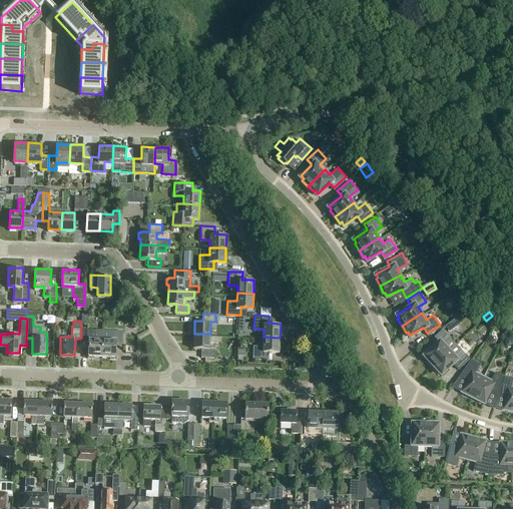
[(454,326),(450,321),(446,324),(450,329),(454,326)]
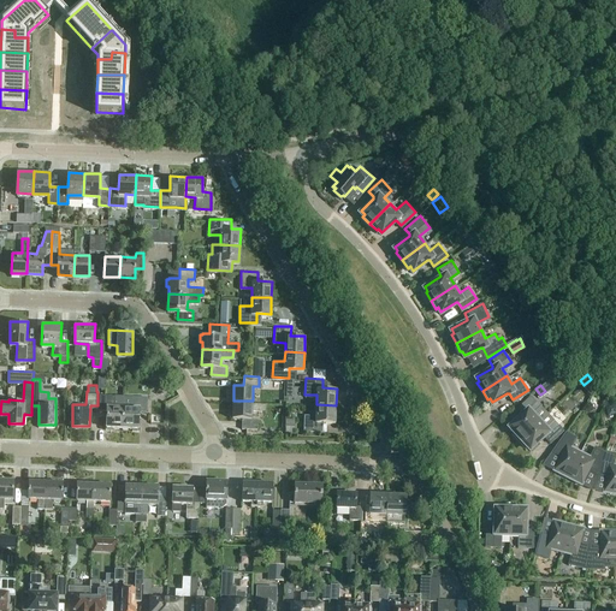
[(123,426),(124,393),(100,393),(99,408),(107,409),(106,422),(106,427),(112,427),(112,426),(123,426)]
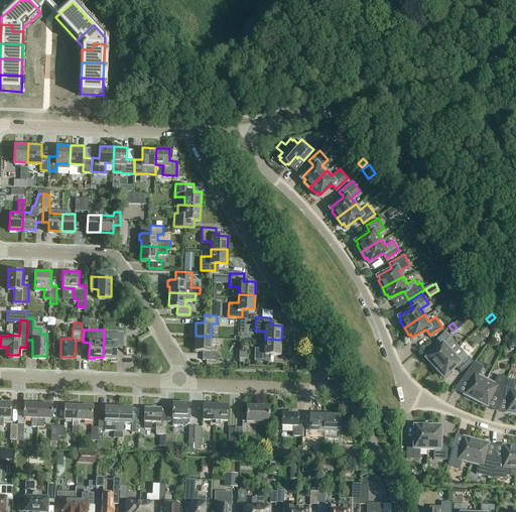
[(116,355),(117,344),(123,344),(124,331),(104,330),(103,357),(111,358),(111,359),(117,359),(117,355),(116,355)]
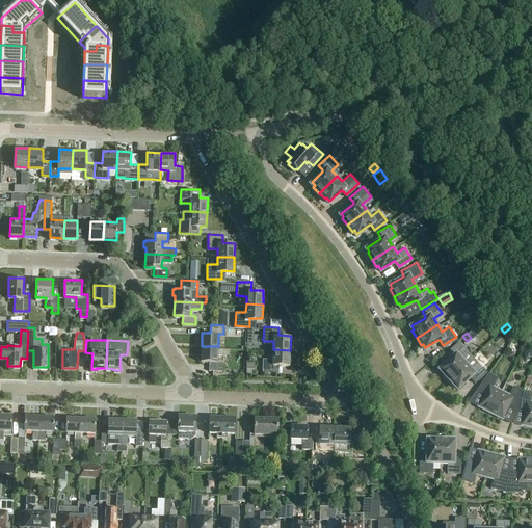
[(442,372),(448,378),(472,355),(458,340),(447,350),(451,355),(451,358),(441,368),(443,371),(442,372)]
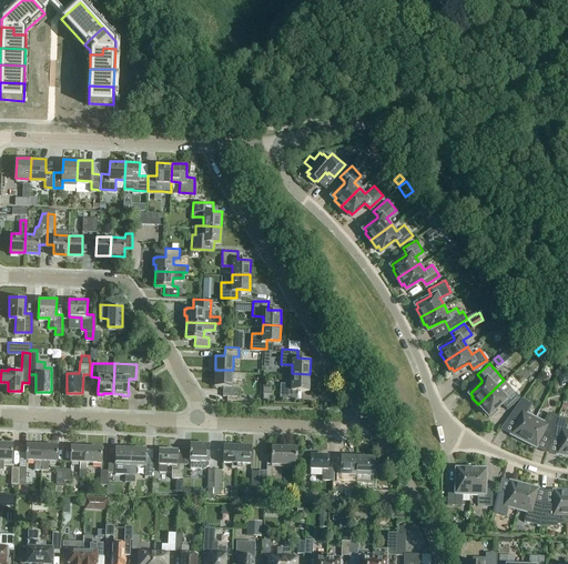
[(233,370),(215,370),(214,384),(223,384),(223,393),(237,394),(237,385),(232,384),(232,376),(245,378),(245,371),(233,370)]
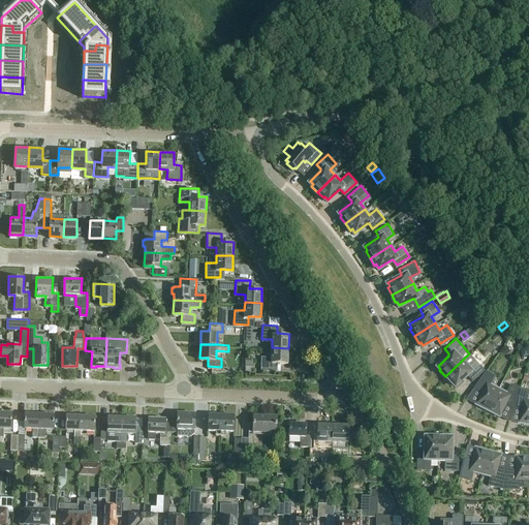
[(520,348),(522,356),(528,353),(528,350),(528,346),(520,348)]
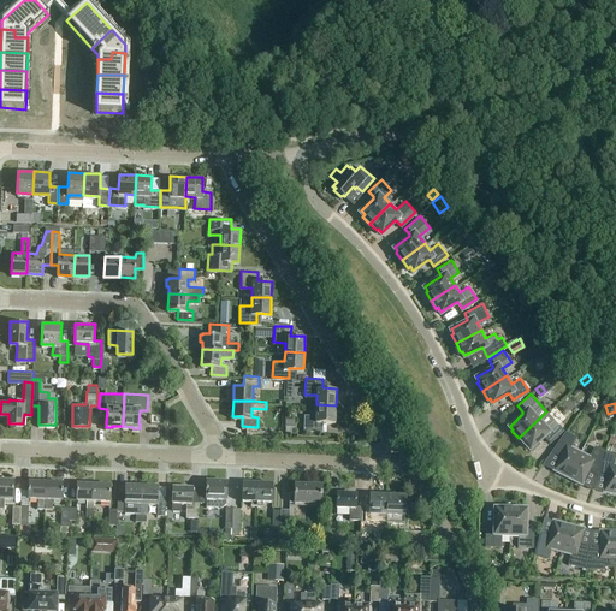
[(336,405),(317,404),(315,414),(304,413),(303,429),(320,429),(321,421),(336,421),(336,405)]
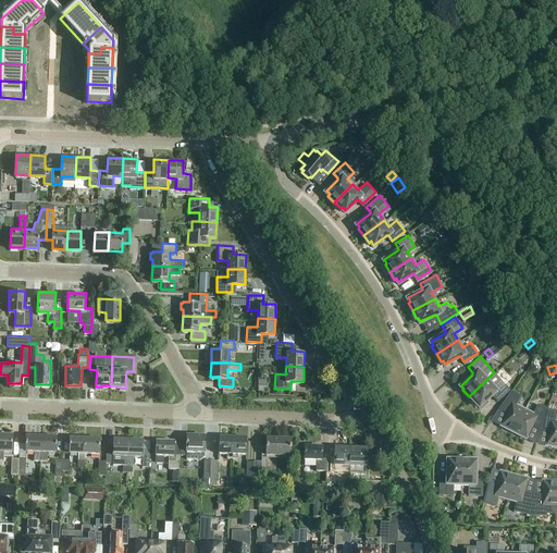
[(494,372),(469,396),(474,403),(477,402),(479,405),(491,394),(493,394),(497,398),(509,388),(494,372)]
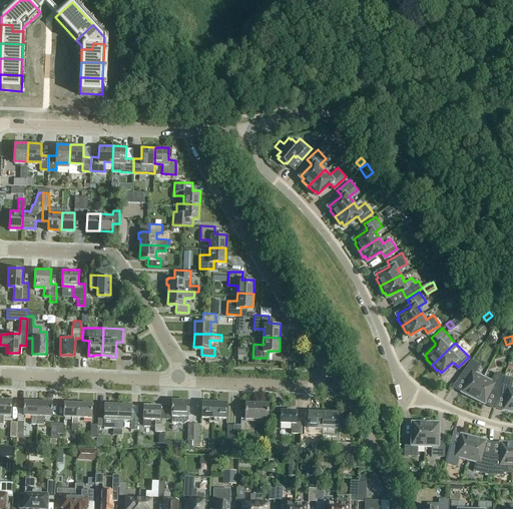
[(237,360),(245,360),(245,347),(237,347),(237,360)]
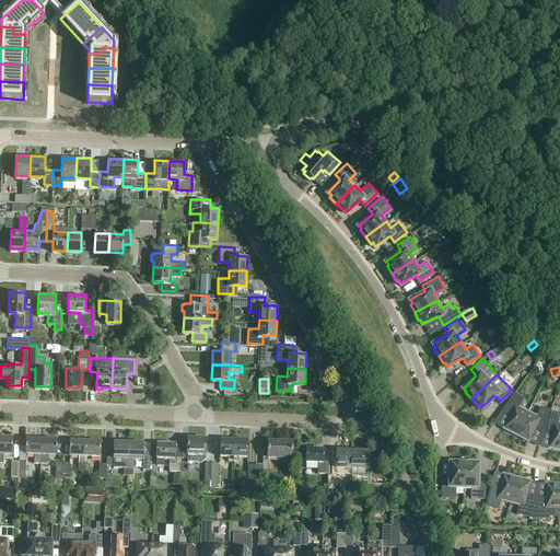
[(508,428),(516,432),(527,409),(520,406),(520,403),(524,396),(514,391),(501,409),(510,415),(504,425),(509,427),(508,428)]
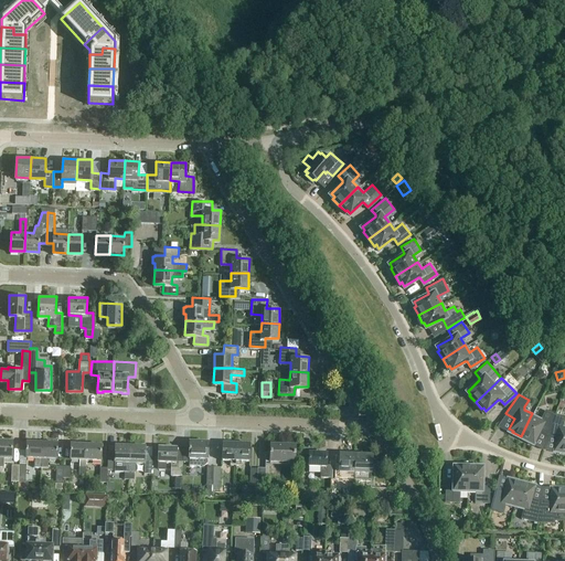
[(539,431),(547,435),(555,413),(546,409),(542,415),(541,417),(532,413),(521,436),(529,441),(530,438),(533,441),(539,431)]
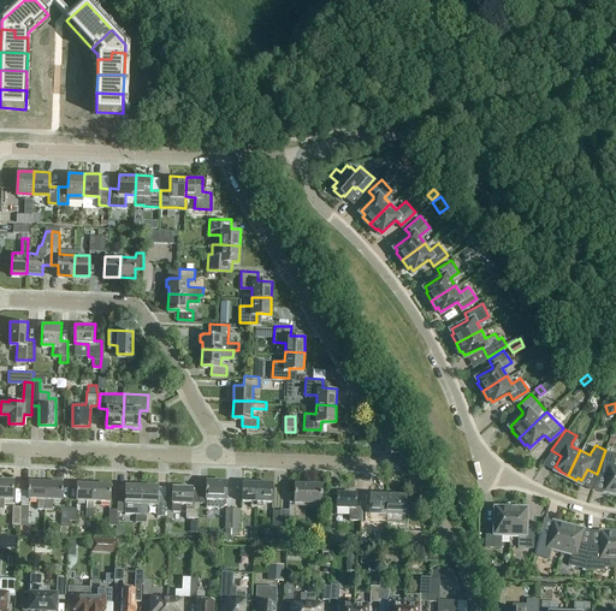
[(609,491),(615,492),(615,463),(614,463),(614,461),(615,451),(605,450),(597,474),(606,475),(605,487),(610,488),(609,491)]
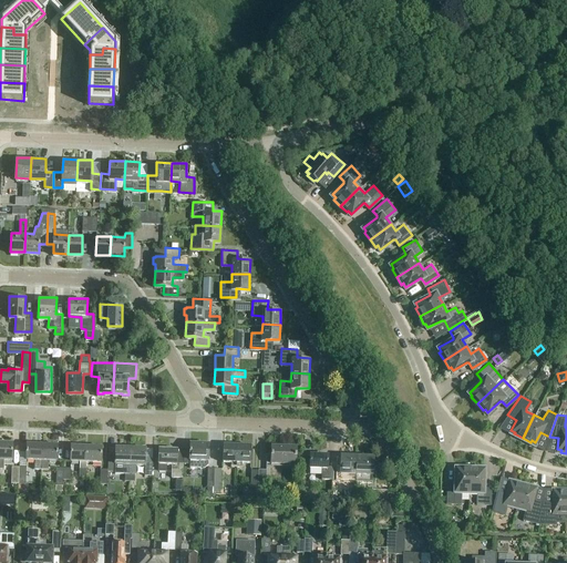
[(0,440),(0,466),(3,467),(4,458),(12,458),(12,441),(0,440)]
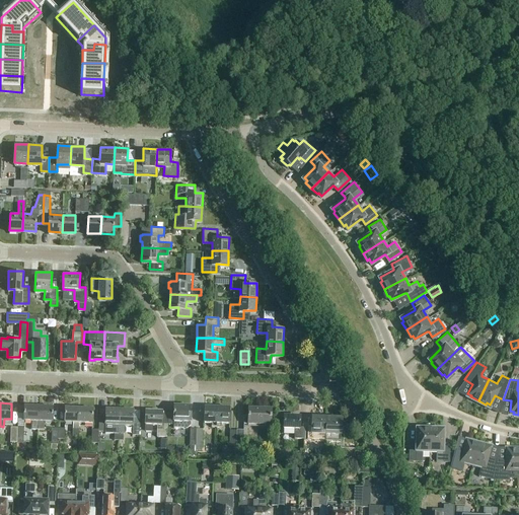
[(191,420),(192,405),(174,403),(174,409),(168,409),(168,422),(173,422),(173,425),(188,426),(191,423),(191,420)]
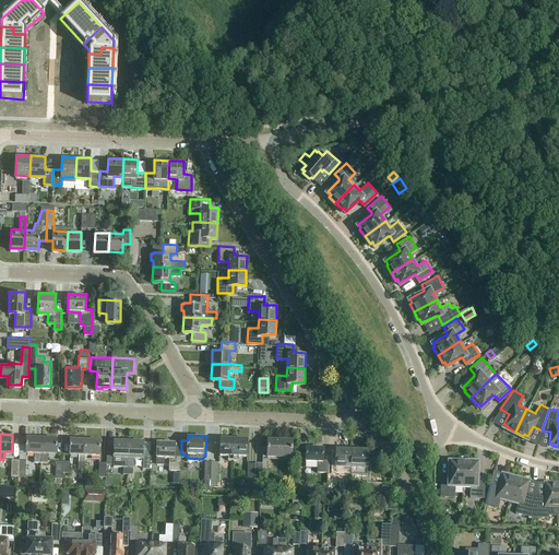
[(34,460),(40,460),(42,436),(26,436),(26,451),(34,451),(34,460)]
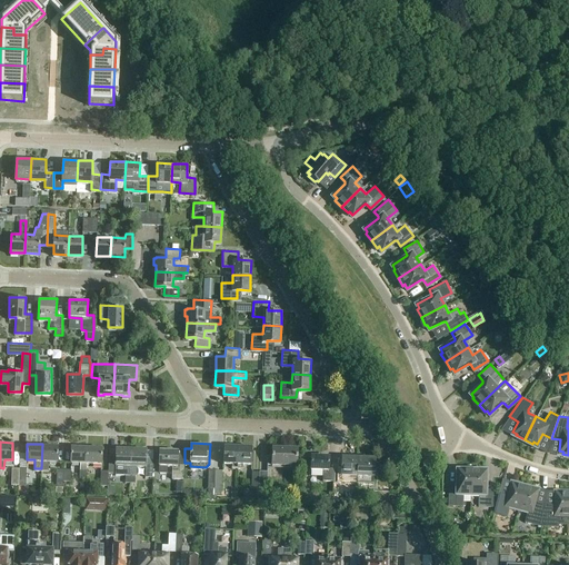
[(42,444),(41,468),(48,469),(49,459),(58,461),(58,445),(42,444)]
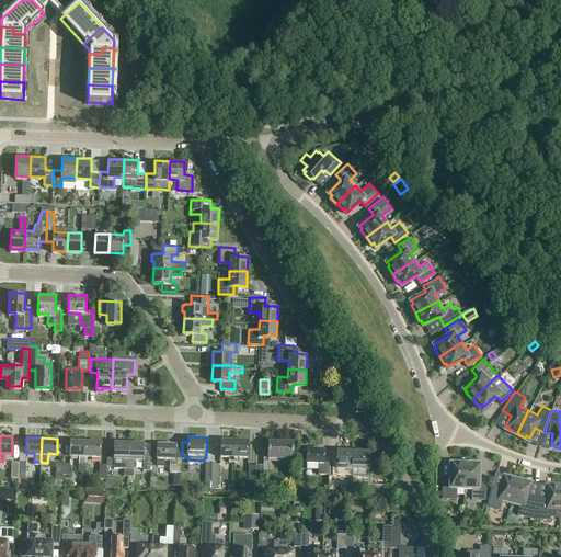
[(228,459),(235,459),(235,439),(221,438),(220,455),(229,455),(228,459)]
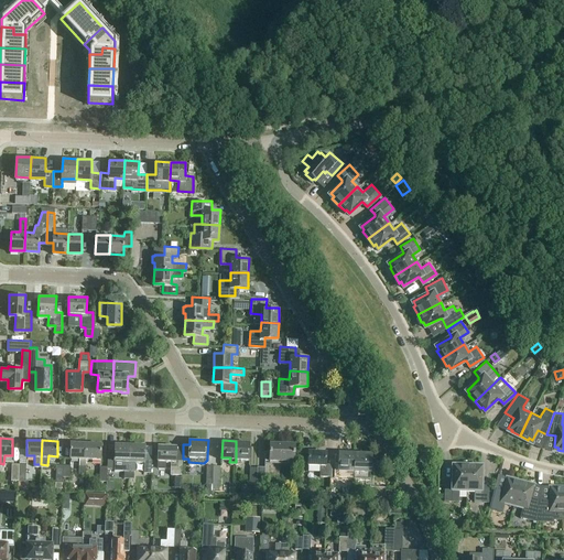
[(85,458),(86,442),(71,441),(71,456),(79,456),(78,472),(85,472),(85,458)]
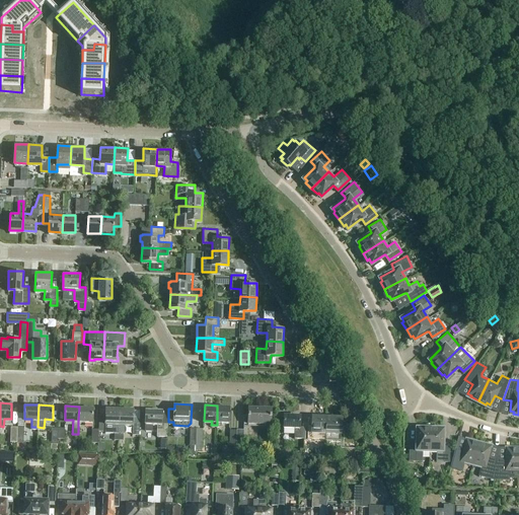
[(217,406),(217,425),(221,425),(221,421),(229,422),(230,406),(217,406)]
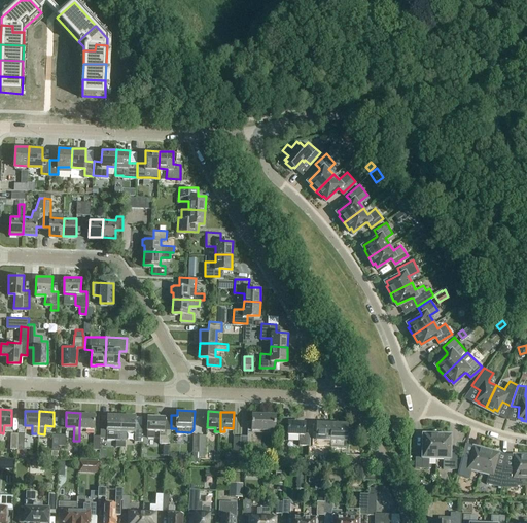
[(95,413),(80,413),(79,427),(94,427),(95,413)]
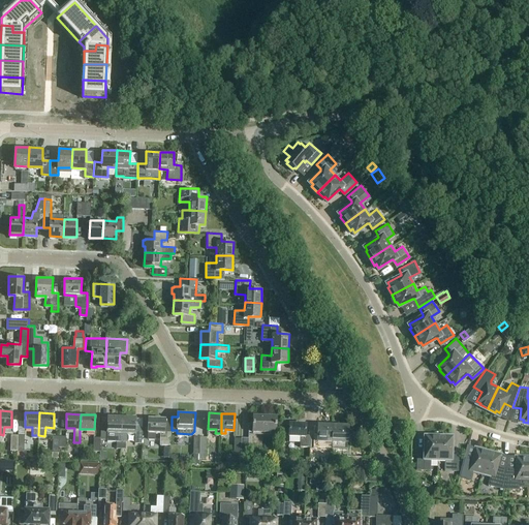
[(253,430),(276,431),(277,415),(253,414),(253,422),(249,421),(249,430),(253,430)]
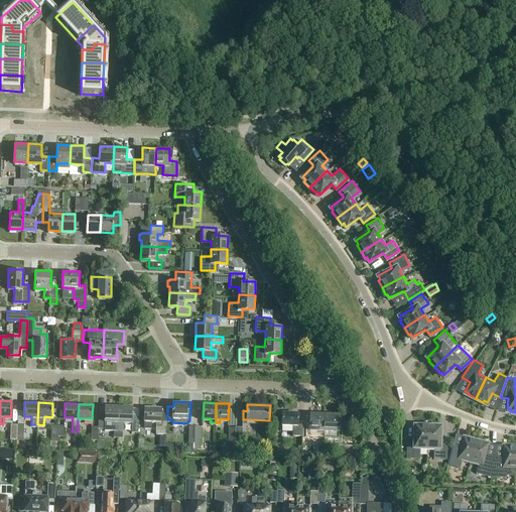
[(99,412),(98,424),(98,426),(105,426),(106,420),(113,420),(112,428),(114,428),(114,434),(118,435),(119,405),(105,405),(105,413),(99,412)]
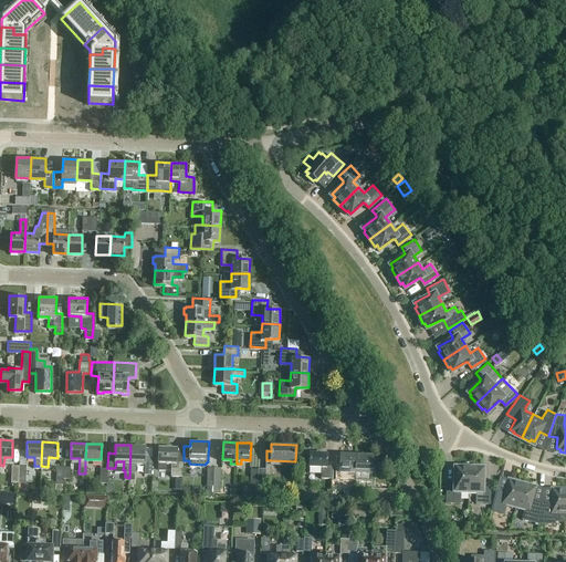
[(146,446),(130,445),(129,478),(134,478),(134,471),(136,471),(136,461),(145,462),(144,472),(152,472),(153,455),(145,455),(146,446)]
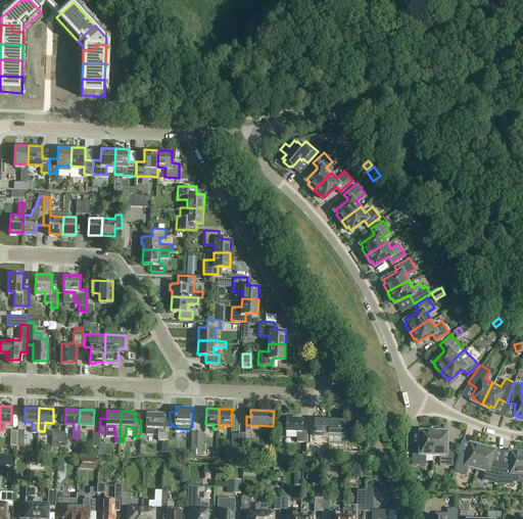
[(158,426),(158,437),(169,438),(169,425),(162,424),(163,413),(147,412),(146,429),(147,431),(152,432),(153,429),(154,426),(158,426)]
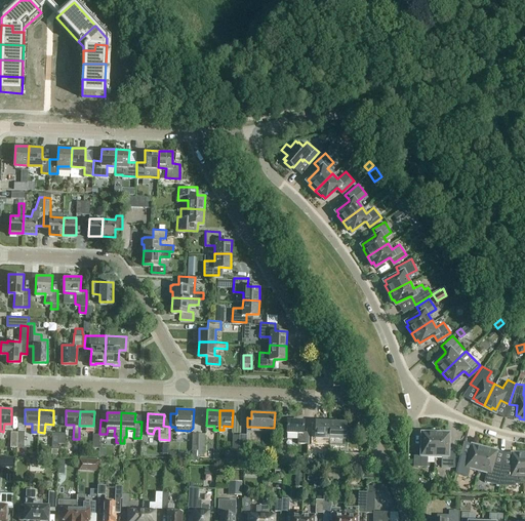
[(297,441),(309,441),(310,430),(304,430),(304,419),(287,418),(286,436),(297,436),(297,441)]
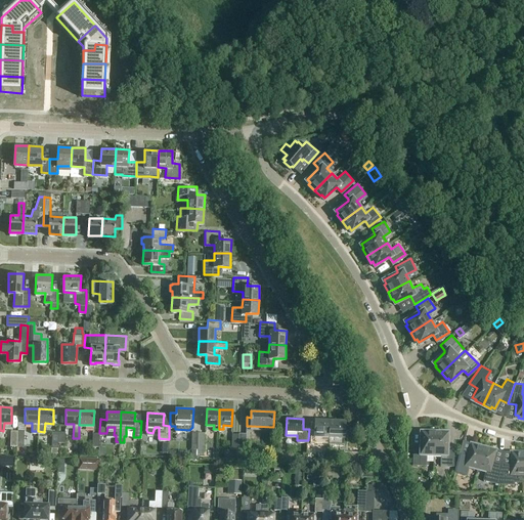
[(315,435),(329,436),(330,436),(330,420),(315,419),(315,429),(309,429),(308,440),(308,441),(314,442),(315,435)]
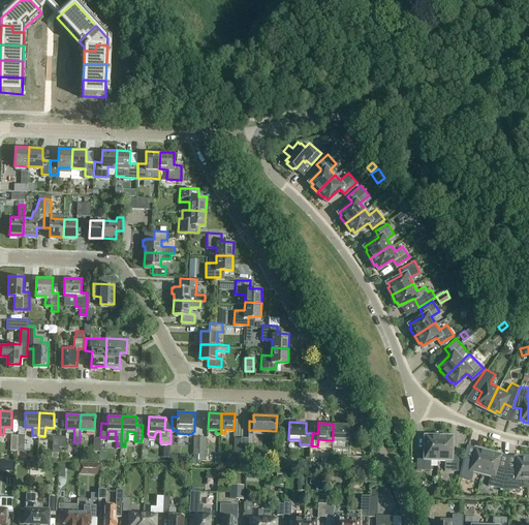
[(333,440),(332,440),(332,446),(347,448),(348,424),(333,424),(333,440)]
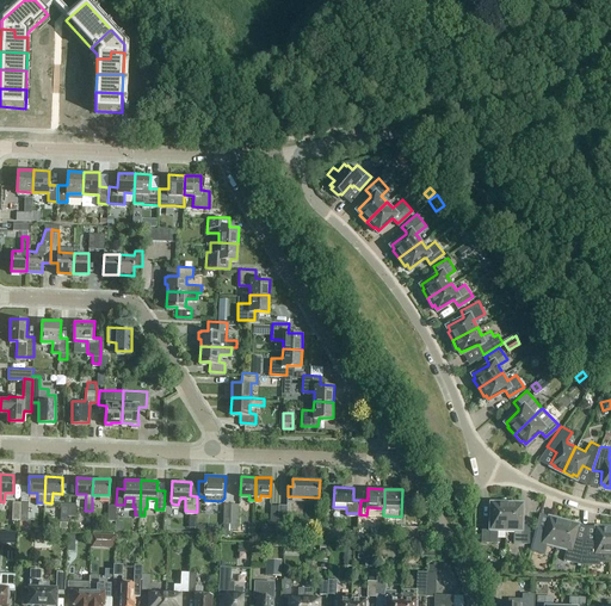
[(497,530),(505,530),(506,501),(497,501),(497,504),(492,504),(491,520),(489,523),(482,521),(482,539),(497,539),(497,530)]
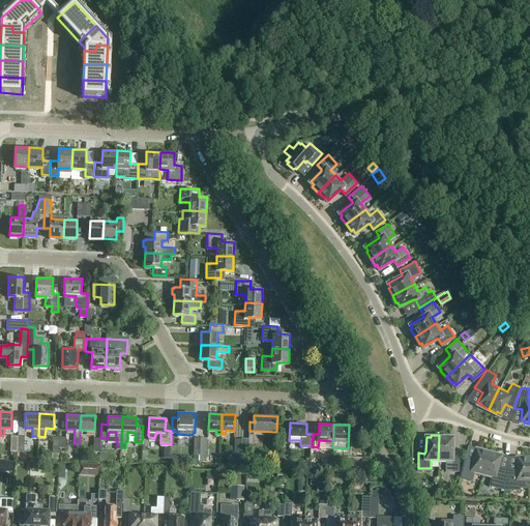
[(439,435),(438,460),(446,460),(446,469),(459,469),(459,454),(452,454),(451,453),(451,437),(447,437),(447,435),(439,435)]
